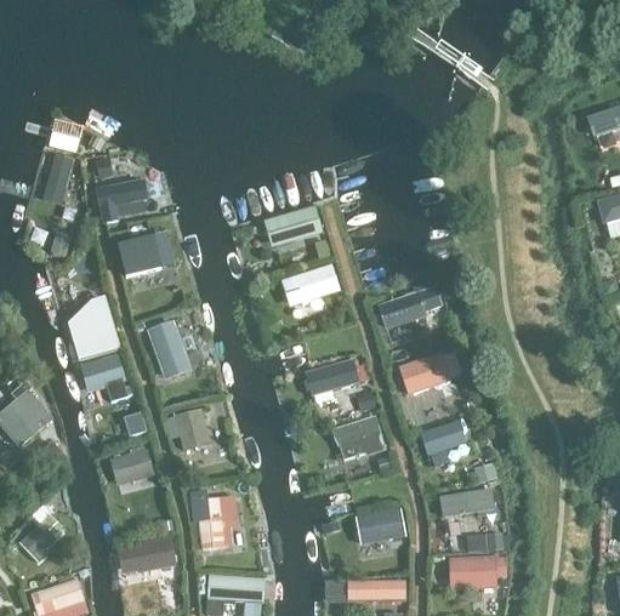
[(619,108),(586,120),(592,138),(619,127),(619,108)]
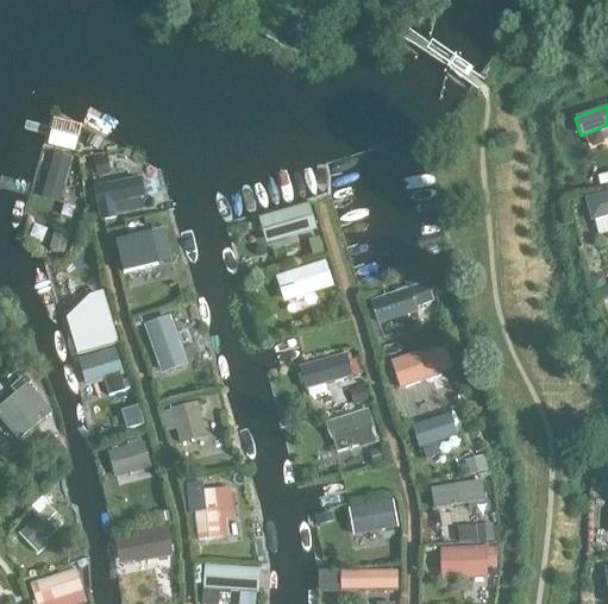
[(51,127),(48,140),(74,148),(77,134),(51,127)]
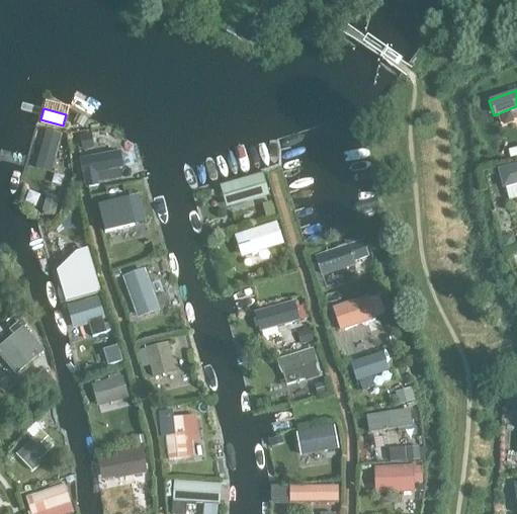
[(86,118),(76,112),(72,119),(82,125),(86,118)]
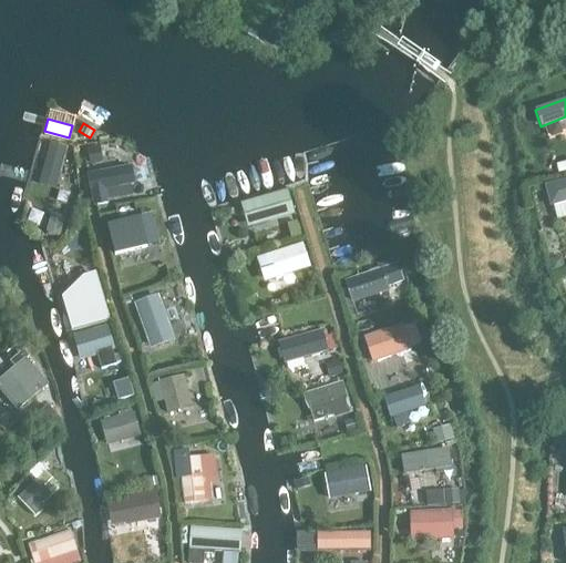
[(60,171),(67,144),(50,140),(42,166),(60,171)]
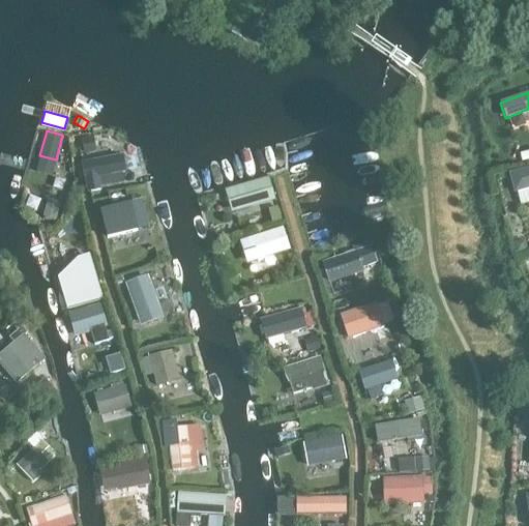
[(84,150),(95,148),(92,135),(81,136),(84,150)]
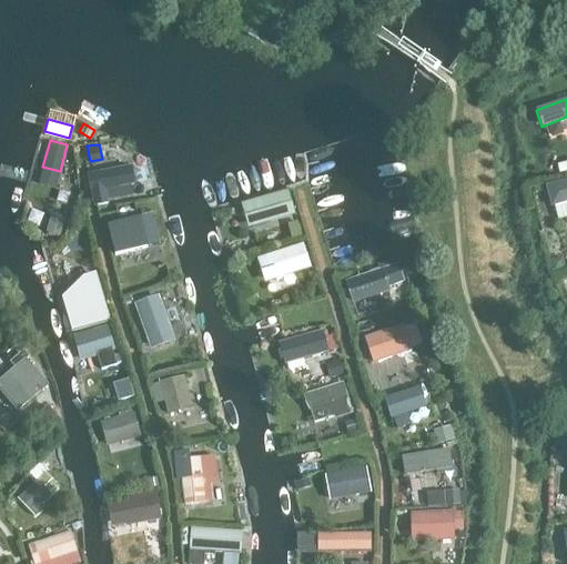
[(108,201),(105,188),(134,182),(131,163),(87,171),(93,203),(108,201)]
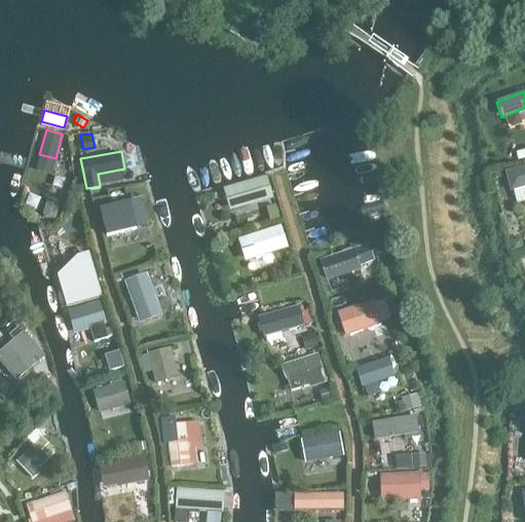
[(524,168),(503,174),(508,188),(524,183),(524,168)]
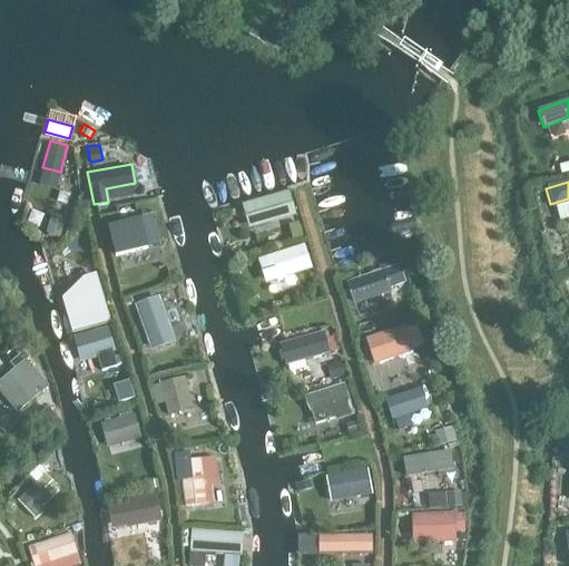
[(288,188),(242,202),(248,226),(295,213),(288,188)]
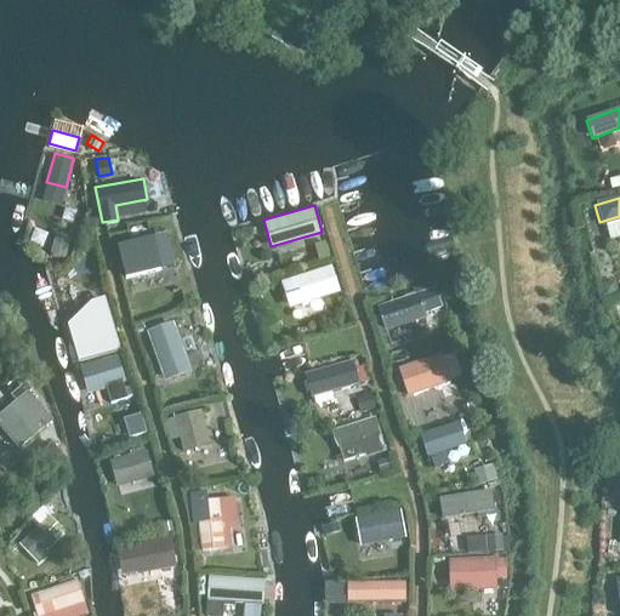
[(55,229),(49,250),(64,255),(72,234),(55,229)]
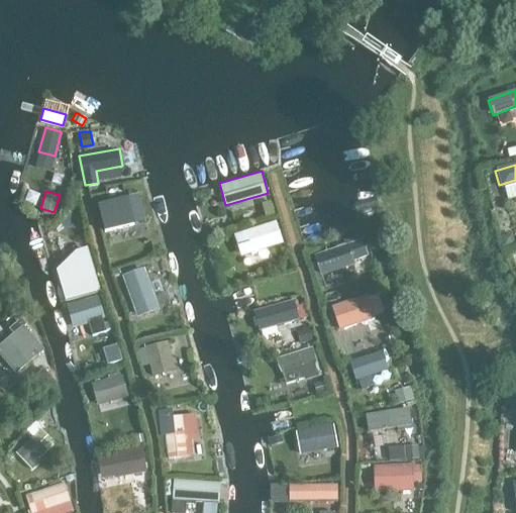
[(104,229),(134,221),(127,195),(97,202),(104,229)]
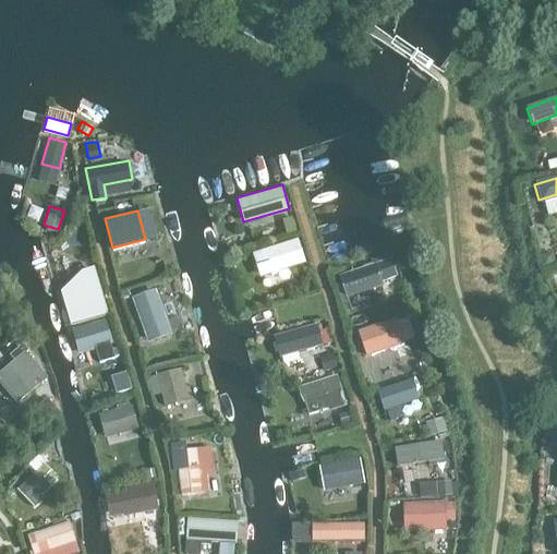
[(286,231),(295,229),(291,215),(282,217),(286,231)]
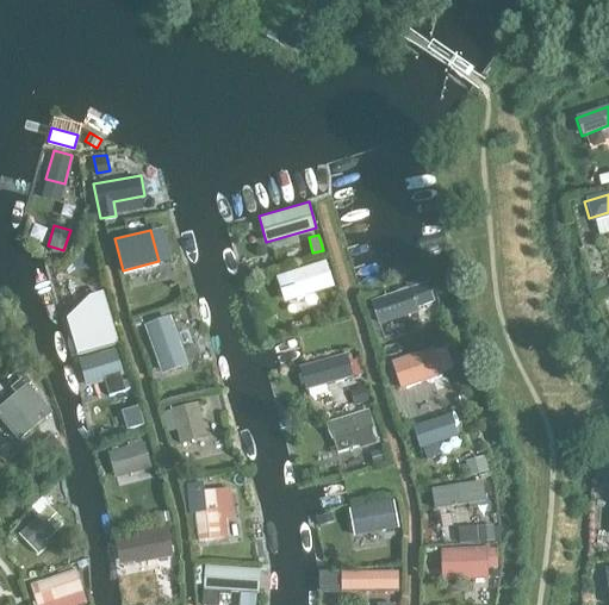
[(324,259),(275,275),(284,300),(333,285),(324,259)]
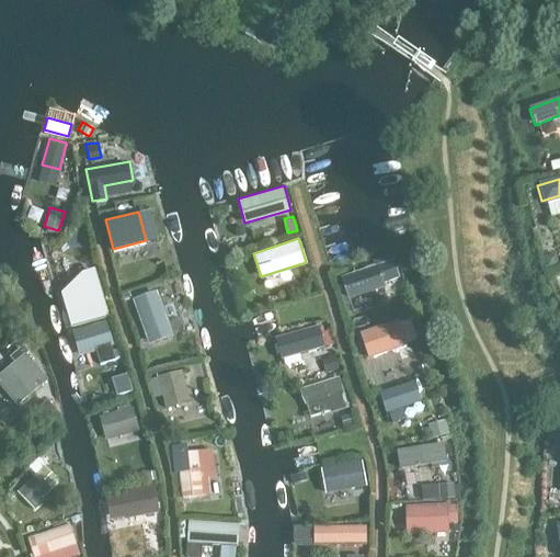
[(398,275),(392,258),(341,275),(346,292),(384,280),(398,275)]
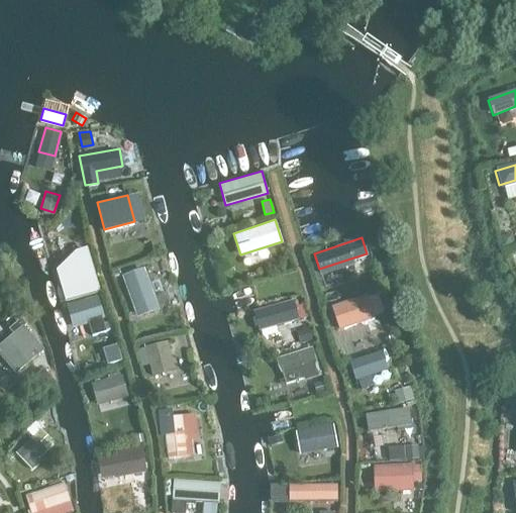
[(56,269),(65,299),(99,288),(87,246),(76,250),(56,269)]
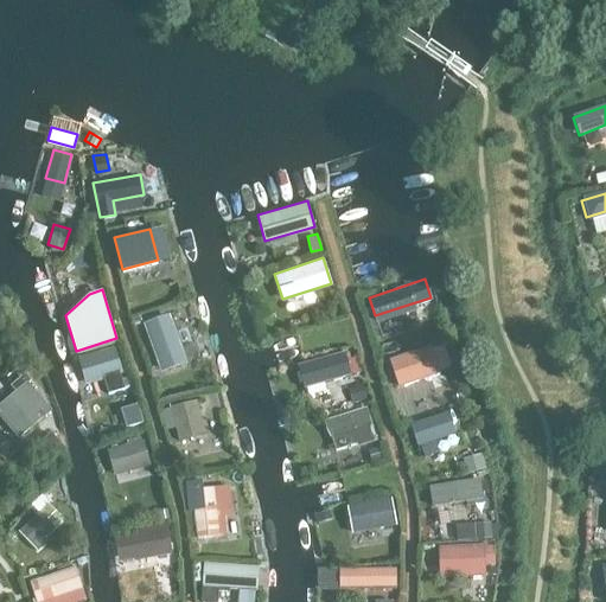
[(183,363),(165,314),(144,321),(161,370),(183,363)]
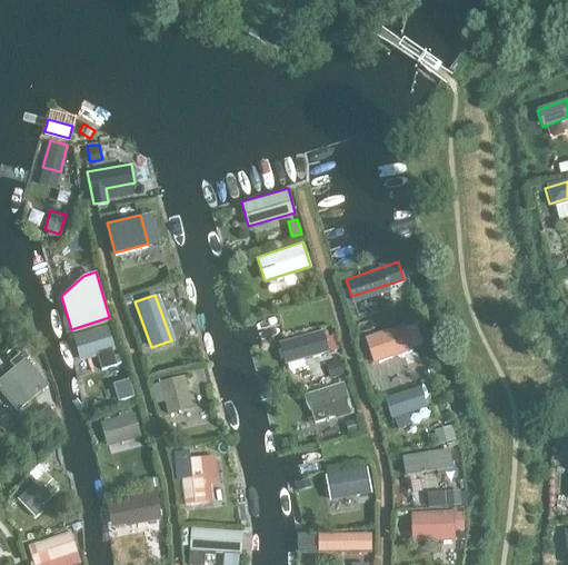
[(411,345),(421,340),(416,321),(404,326),(365,338),(371,358),(411,345)]
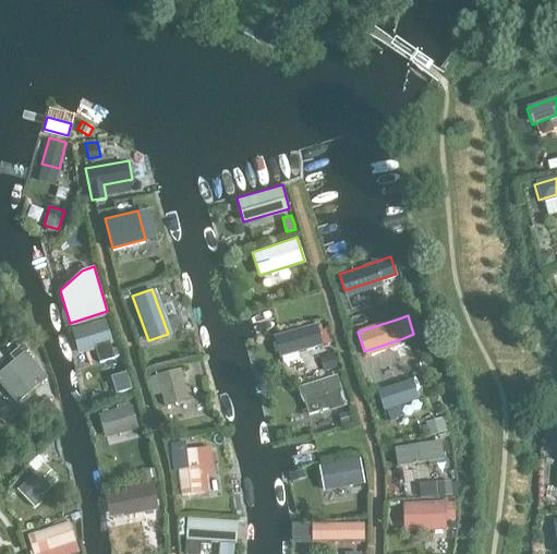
[(94,342),(99,360),(114,356),(109,339),(103,318),(71,327),(77,348),(94,342)]
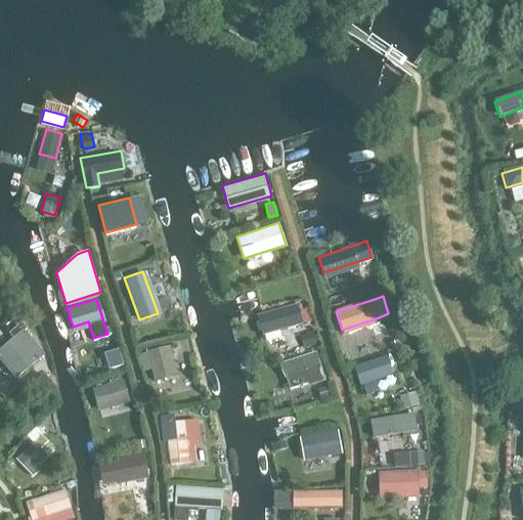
[(308,306),(299,308),(297,303),(256,314),(261,333),(312,319),(308,306)]
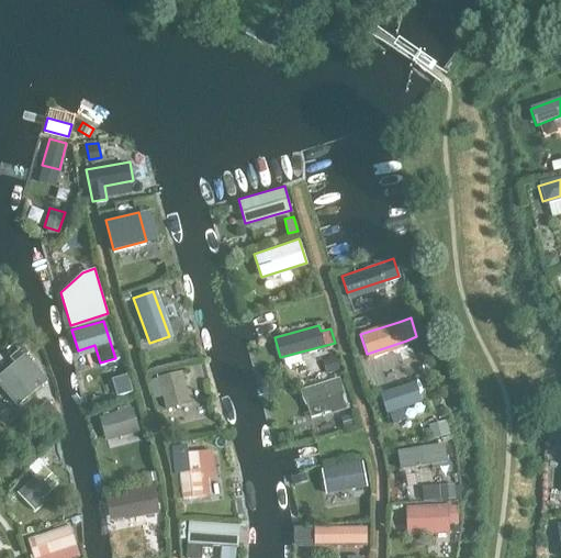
[(0,384),(17,404),(47,378),(25,353),(29,350),(23,344),(9,356),(13,361),(0,371),(0,384)]
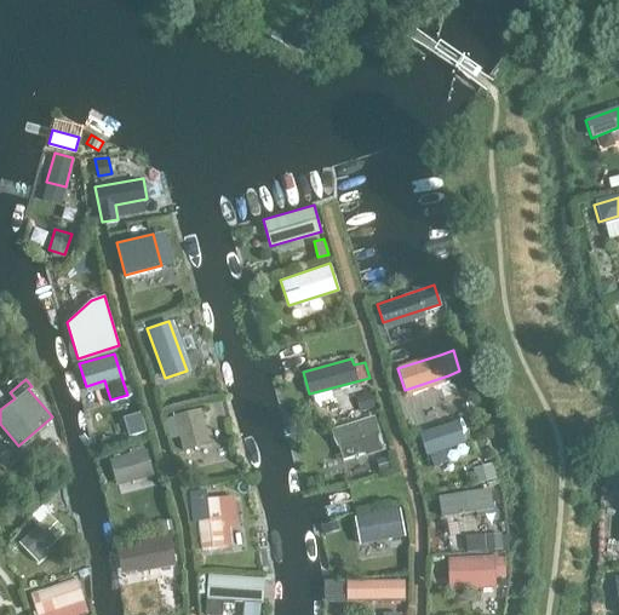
[(360,409),(373,406),(368,389),(355,394),(360,409)]
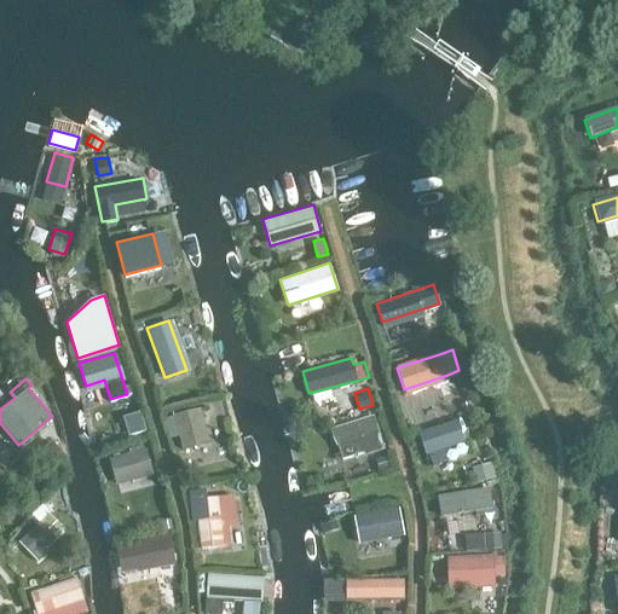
[(460,403),(462,412),(473,410),(469,399),(460,403)]
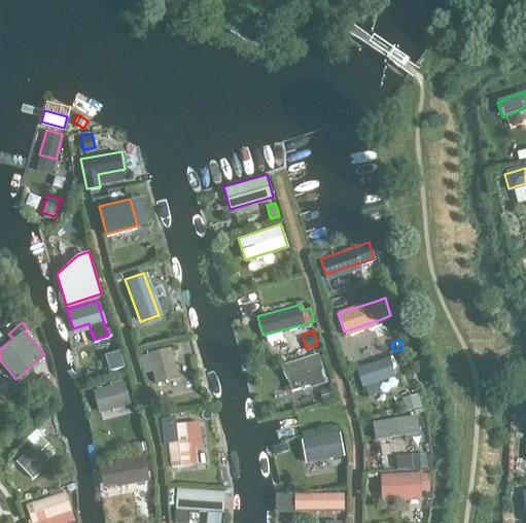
[(140,355),(144,372),(152,370),(155,382),(178,376),(171,347),(147,353),(140,355)]
